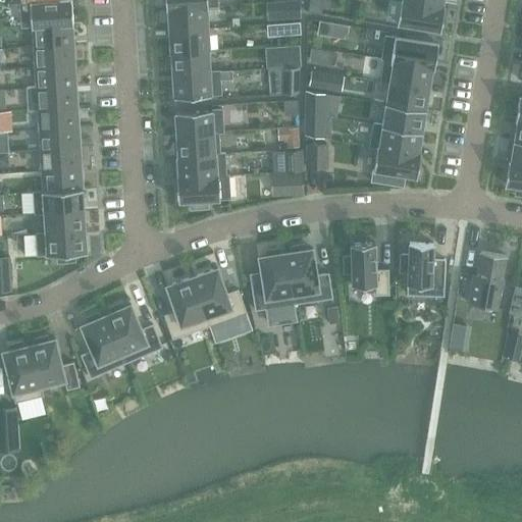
[(57,0),(19,0),(20,3),(21,27),(33,27),(72,23),(73,23),(71,0),(70,0),(58,1),(57,0)]
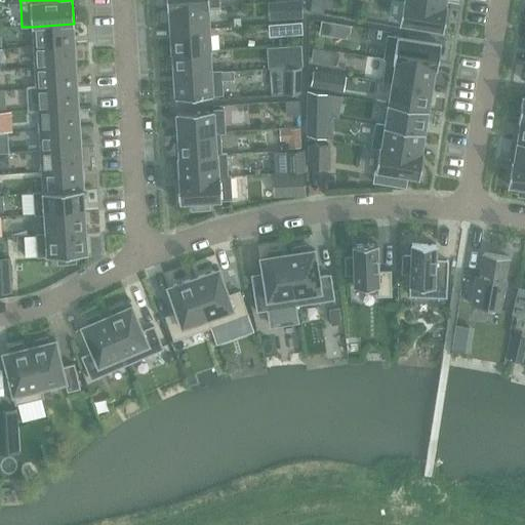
[(166,0),(167,9),(170,9),(207,6),(219,6),(218,0),(166,0)]
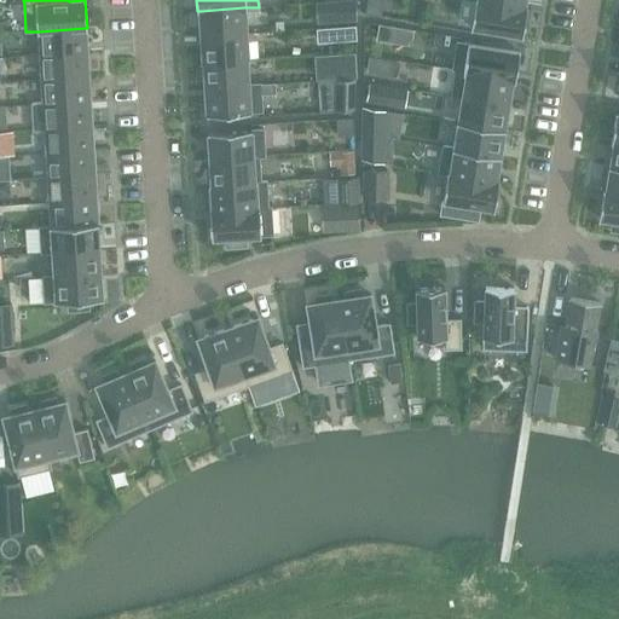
[(357,0),(339,1),(340,22),(357,22),(357,0)]
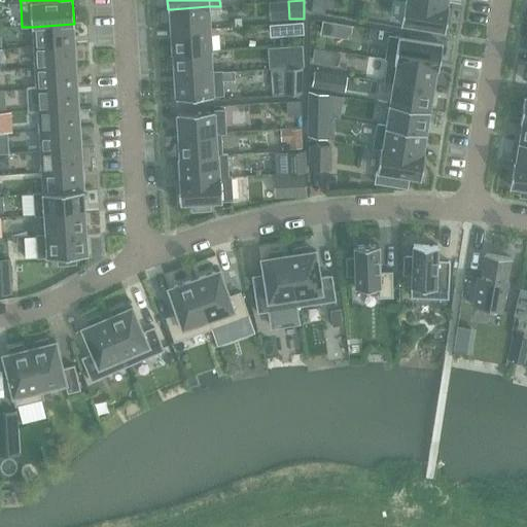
[(313,0),(311,13),(324,15),(326,2),(313,0)]
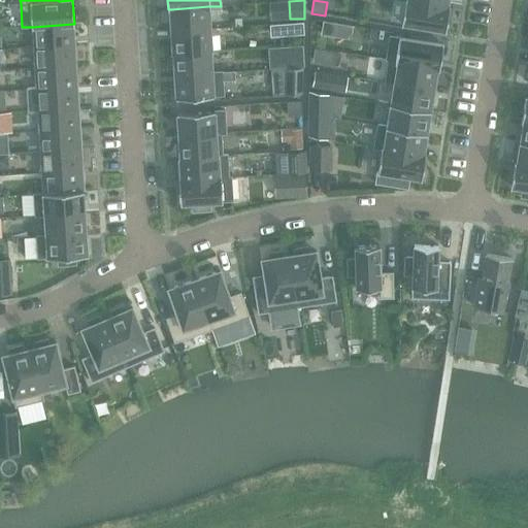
[(405,0),(402,24),(408,25),(447,31),(450,7),(448,7),(408,0),(405,0)]
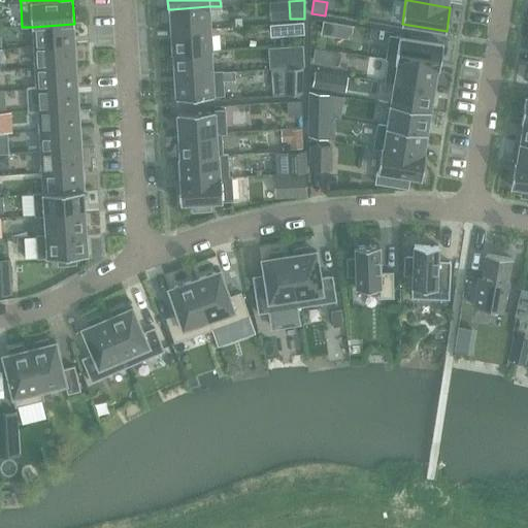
[(172,31),(209,29),(208,6),(171,9),(172,31)]
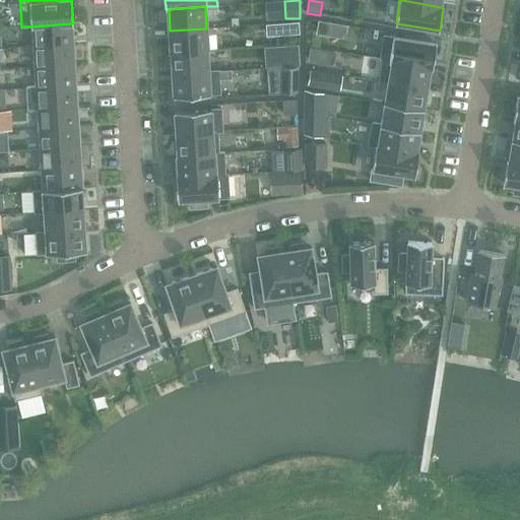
[(319,21),(317,33),(329,35),(331,23),(319,21)]
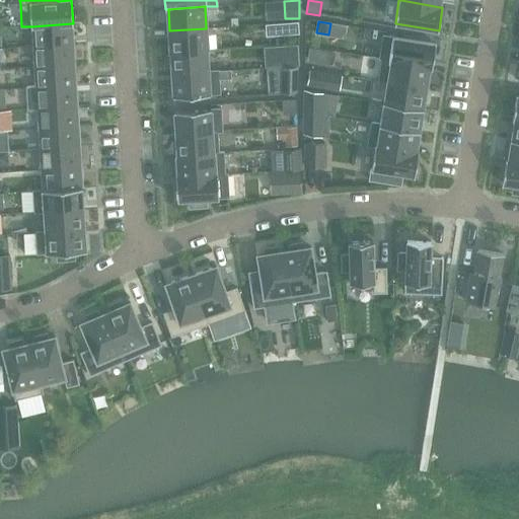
[(287,23),(266,24),(267,35),(288,33),(299,33),(299,22),(287,23)]
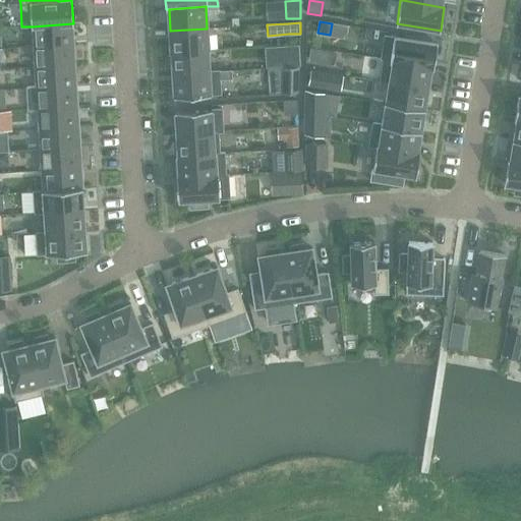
[(73,44),(72,23),(33,26),(34,46),(73,44)]
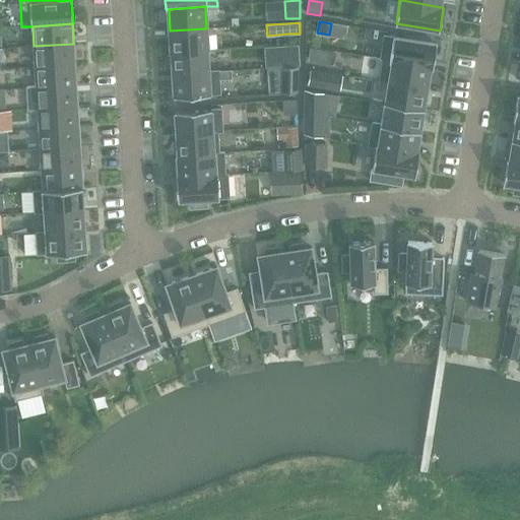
[(208,50),(206,28),(170,30),(171,53),(208,50)]
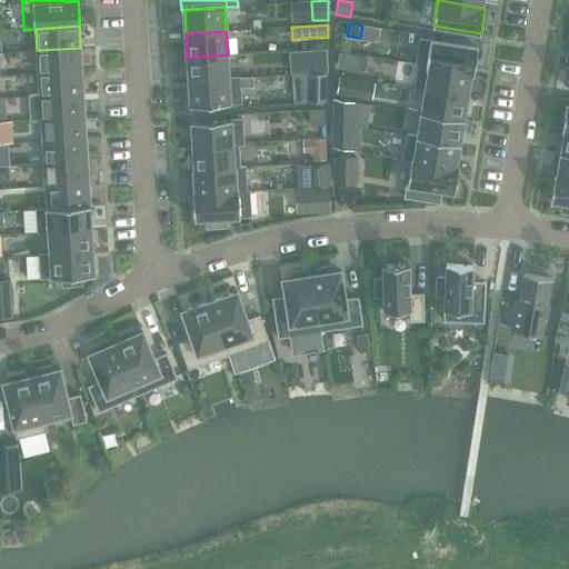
[(438,41),(420,39),(416,63),(418,65),(471,73),(475,73),(478,48),(438,41)]
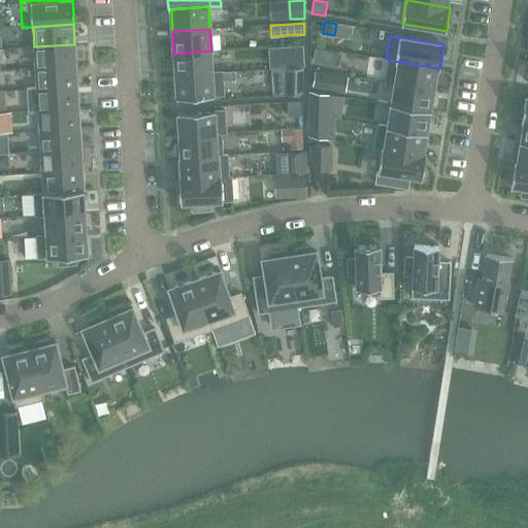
[(74,44),(34,46),(35,68),(75,65),(74,44)]
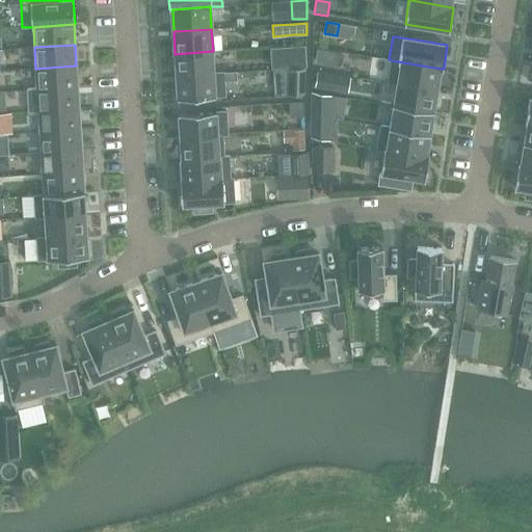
[(274,48),(276,69),(307,67),(306,46),(274,48)]
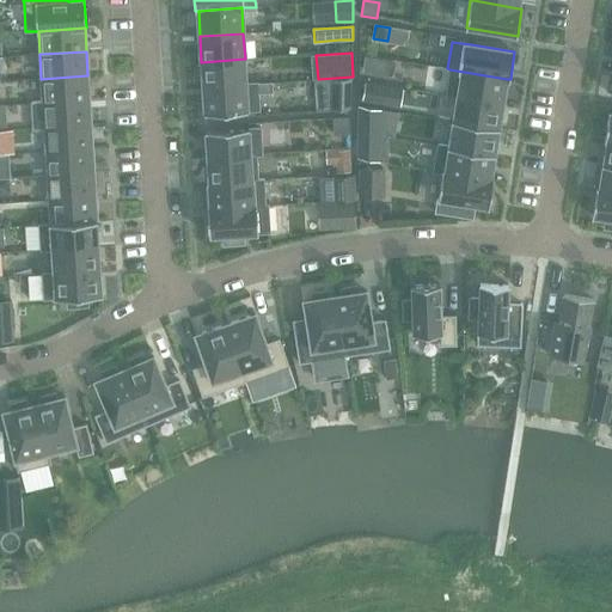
[(366,55),(363,72),(378,74),(380,57),(366,55)]
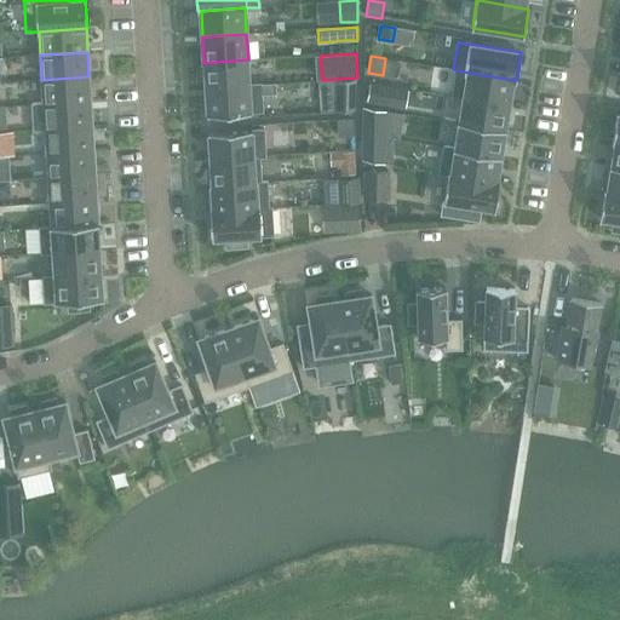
[(204,63),(206,89),(250,86),(248,59),(204,63)]
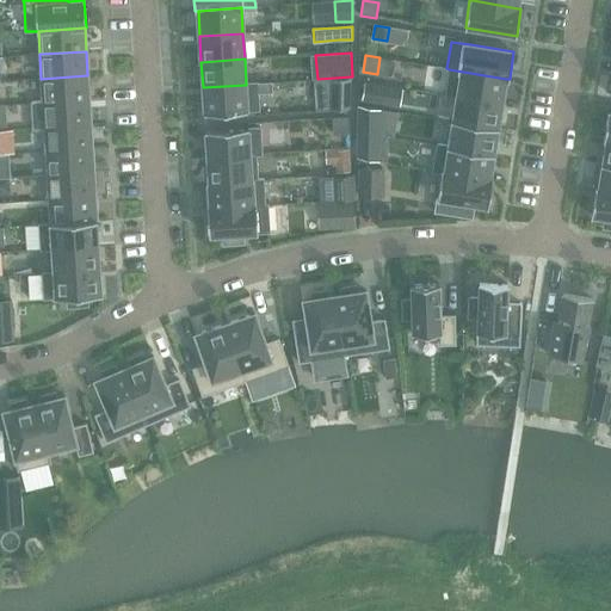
[(449,69),(445,94),(456,96),(503,103),(506,79),(449,69)]
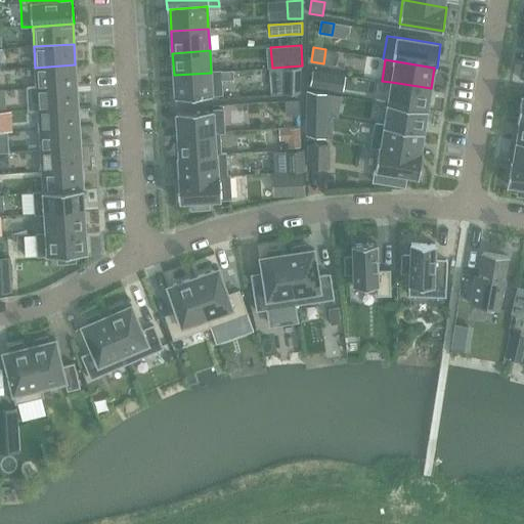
[(77,85),(75,64),(35,68),(37,88),(77,85)]
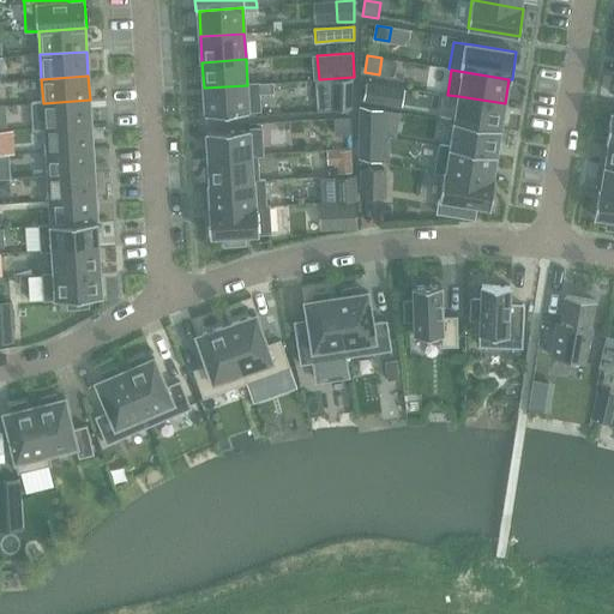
[(353,78),(333,79),(333,112),(353,110),(353,78)]
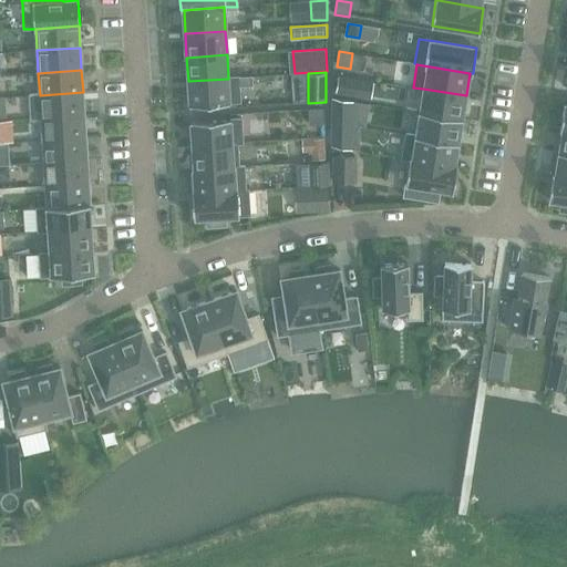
[(340,75),(337,92),(356,94),(359,79),(340,75)]
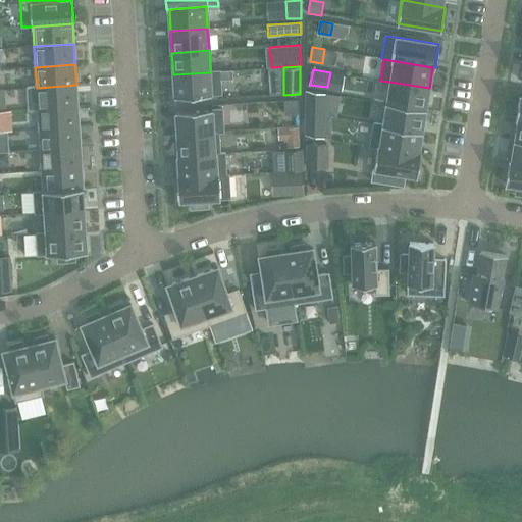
[(210,72),(173,74),(174,98),(214,95),(221,95),(220,80),(232,79),(231,71),(220,71),(210,72)]
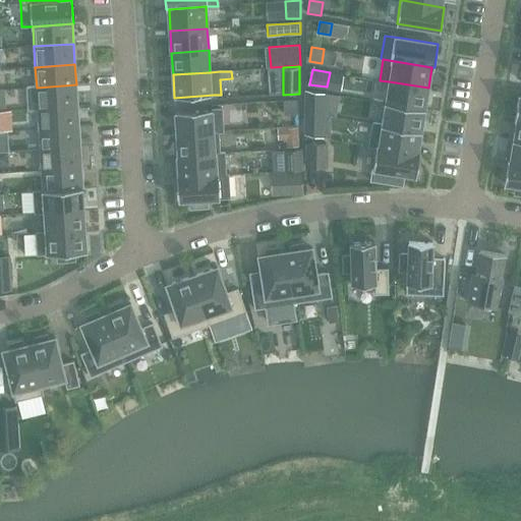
[(389,81),(386,103),(425,109),(428,88),(389,81)]
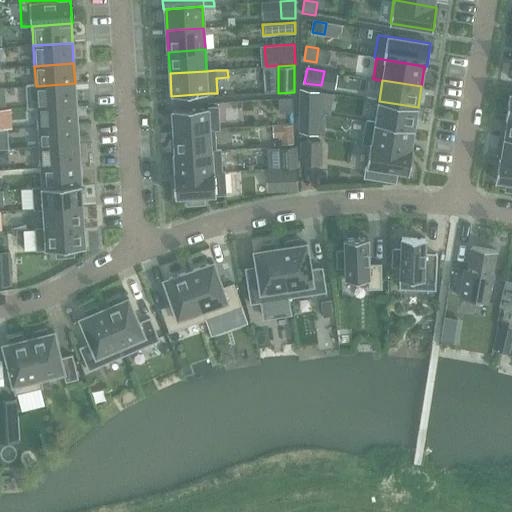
[(76,104),(75,83),(36,86),(26,86),(28,107),(37,106),(76,104)]
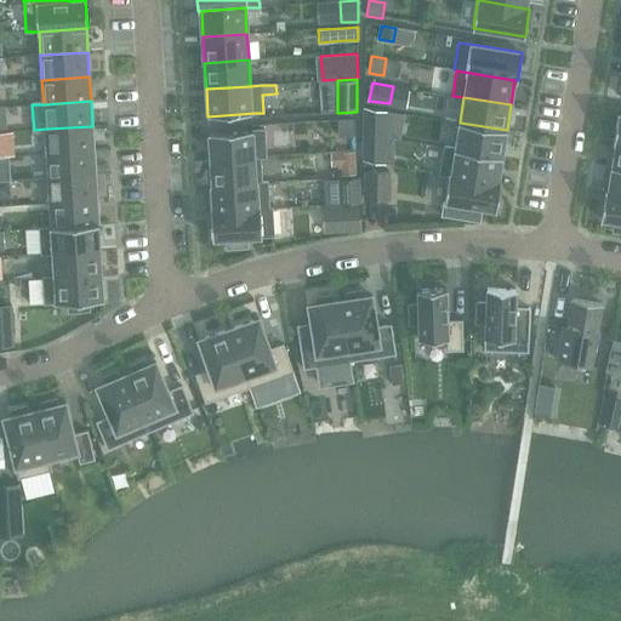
[(364,108),(363,135),(386,138),(387,112),(364,108)]
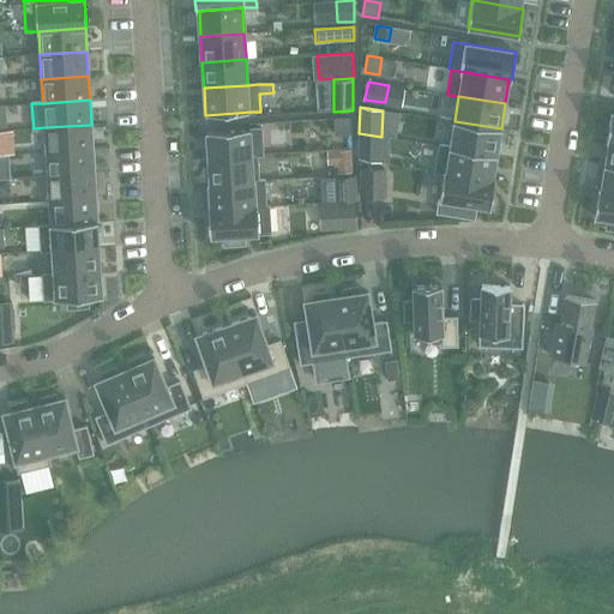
[(350,119),(333,119),(335,136),(350,134),(350,119)]
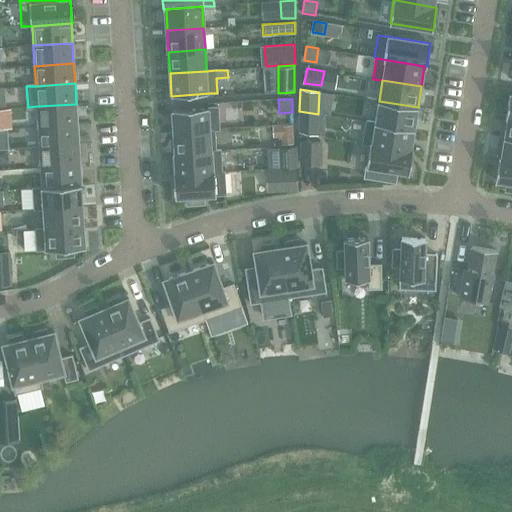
[(414,130),(418,107),(379,101),(375,124),(414,130)]
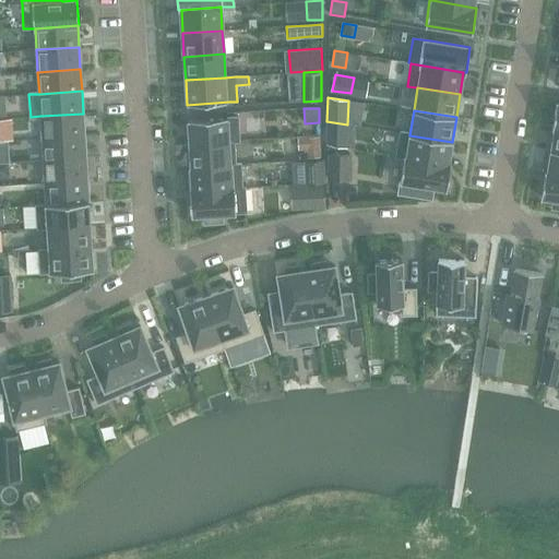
[(84,135),(83,114),(40,116),(42,139),(84,135)]
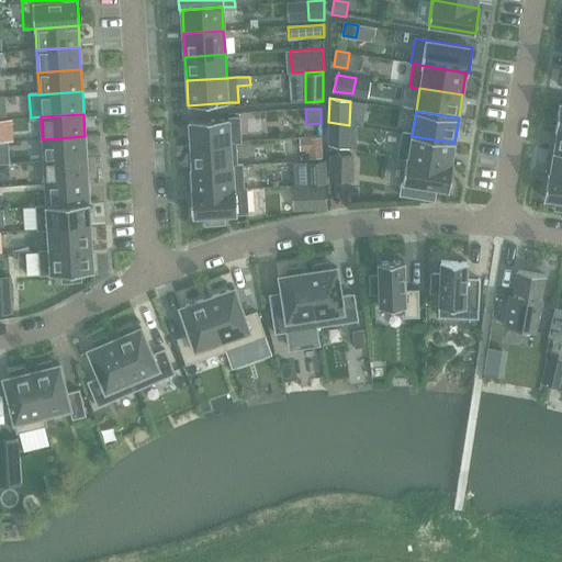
[(190,145),(236,142),(242,142),(239,117),(189,121),(190,145)]
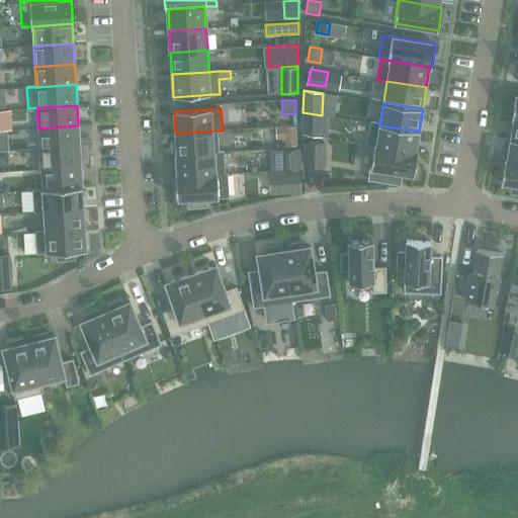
[(303,112),(303,135),(322,138),(322,115),(303,112)]
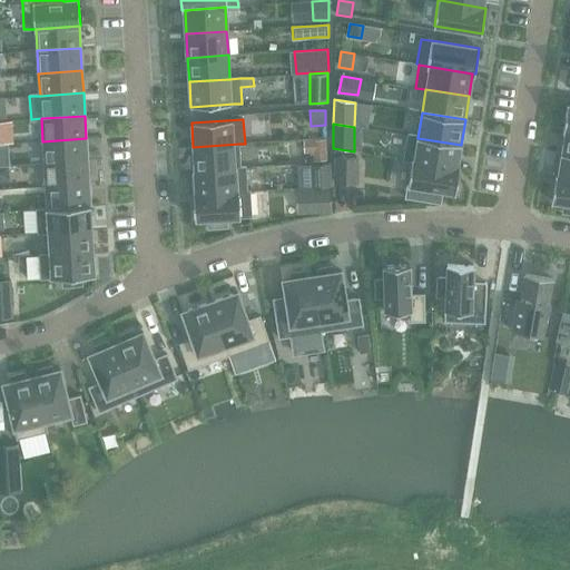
[(410,137),(405,159),(412,159),(458,167),(461,145),(410,137)]
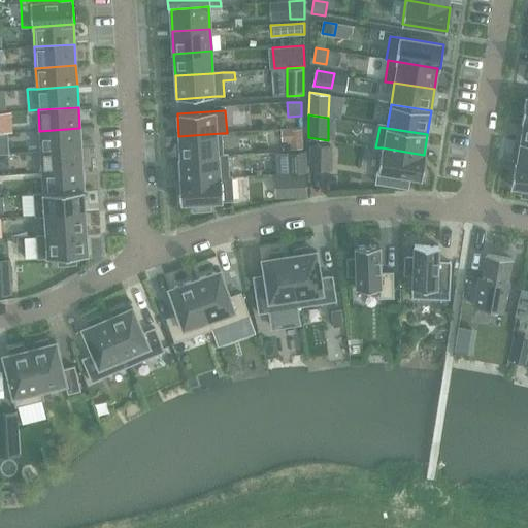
[(79,128),(39,131),(41,152),(80,150),(79,128)]
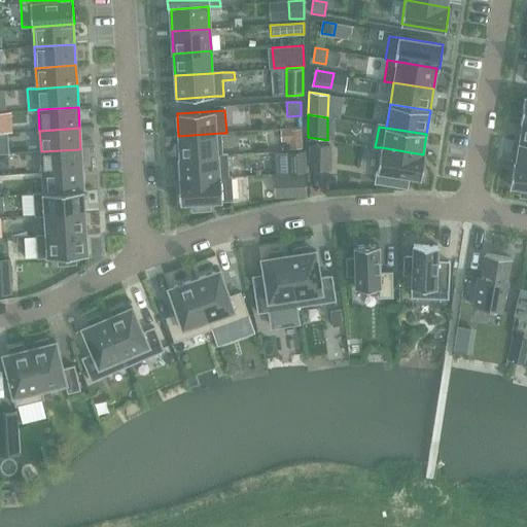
[(302,129),(290,129),(291,149),(303,148),(302,129)]
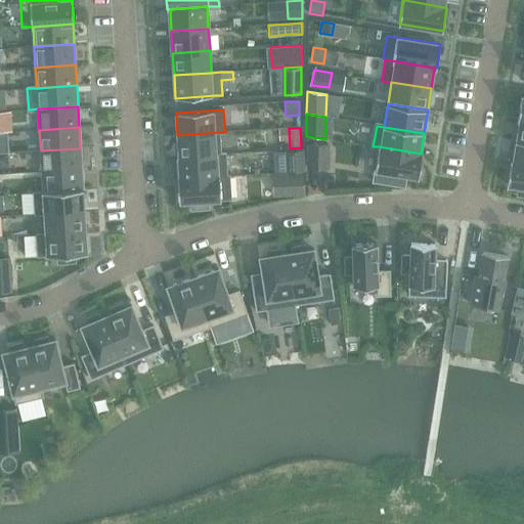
[(220,132),(177,135),(179,157),(221,155),(220,132)]
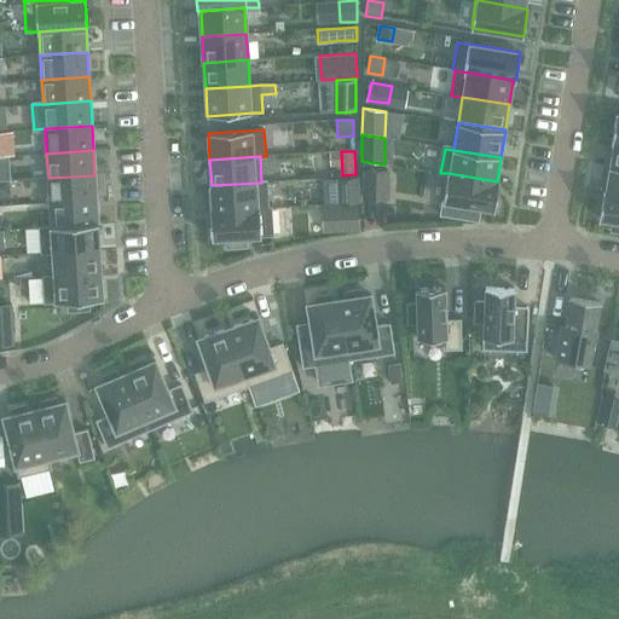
[(618,168),(609,167),(606,191),(618,194),(618,168)]
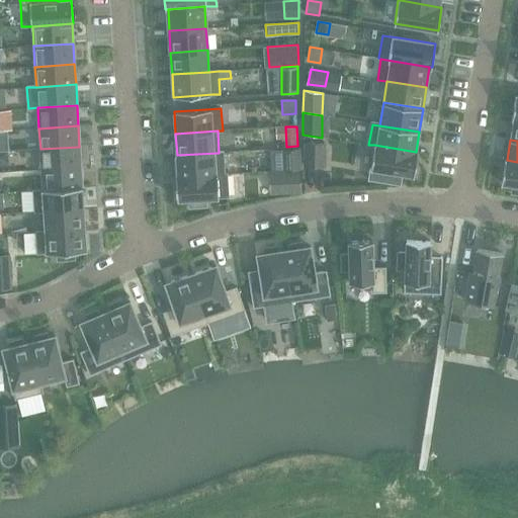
[(324,167),(324,143),(306,142),(306,166),(319,167),(324,167)]
